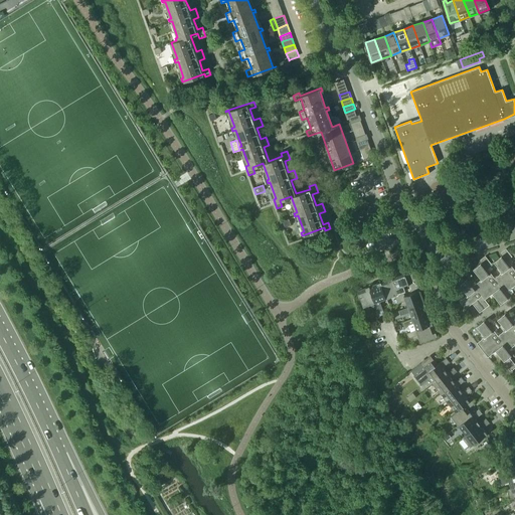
[(514,270),(507,261),(503,254),(494,262),(502,272),(495,278),(496,279),(500,285),(514,273),(514,270)]
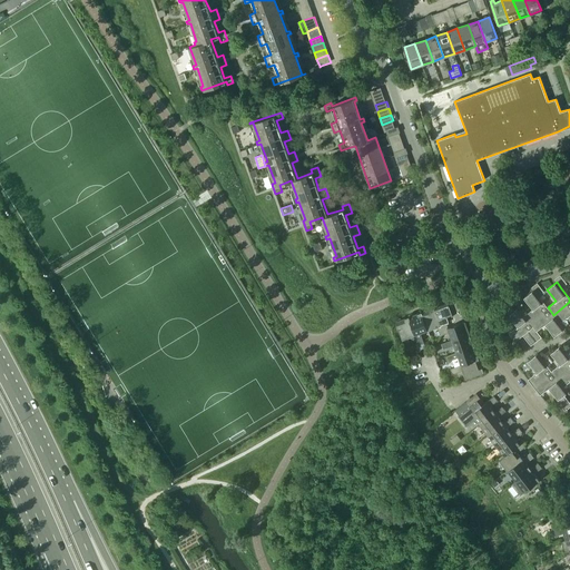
[(533,308),(524,315),(530,323),(549,308),(548,307),(533,290),(523,297),(533,308)]
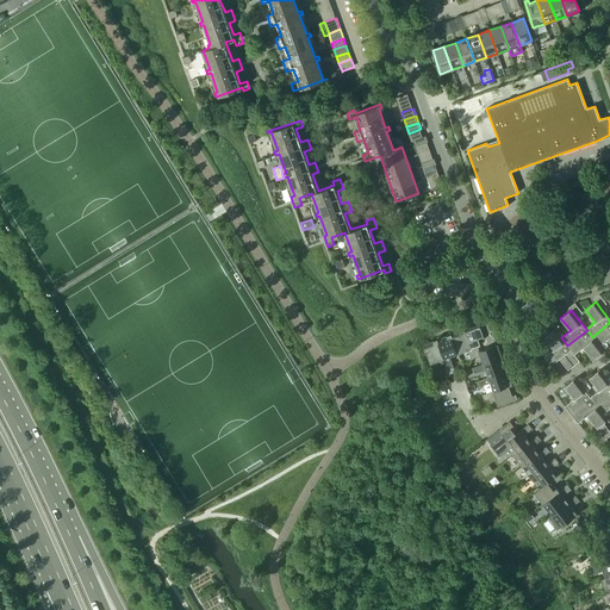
[(497,343),(489,321),(465,329),(468,341),(470,341),(471,347),(478,344),(479,349),(487,347),(497,343)]
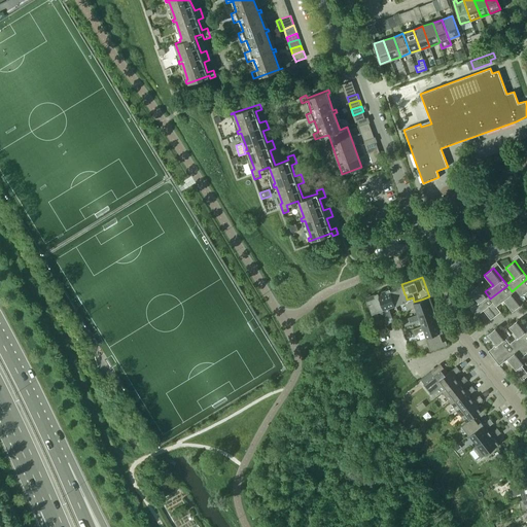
[(526,279),(512,291),(518,299),(525,292),(526,294),(526,279)]
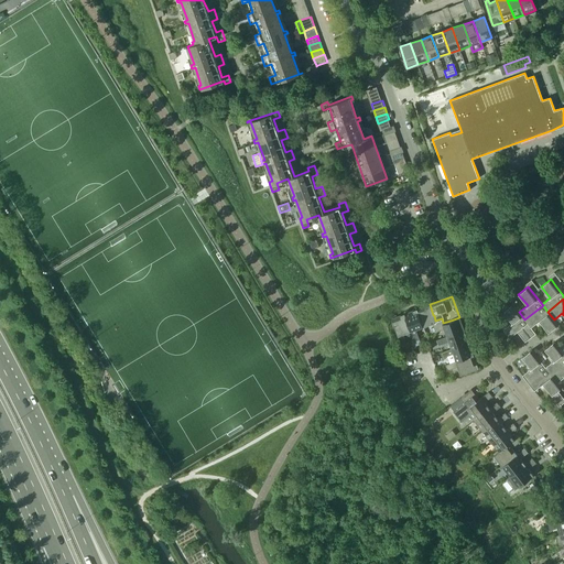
[(432,323),(434,327),(443,323),(442,318),(435,321),(434,315),(433,315),(430,304),(416,308),(423,326),(432,323)]
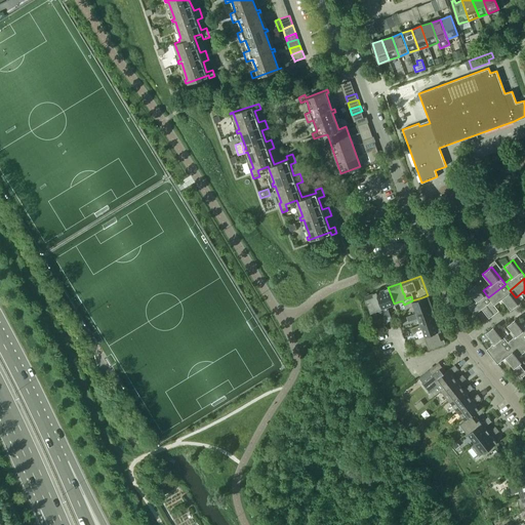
[(469,307),(474,315),(481,309),(489,319),(498,311),(494,305),(488,297),(483,290),(477,283),(469,290),(477,300),(469,307)]
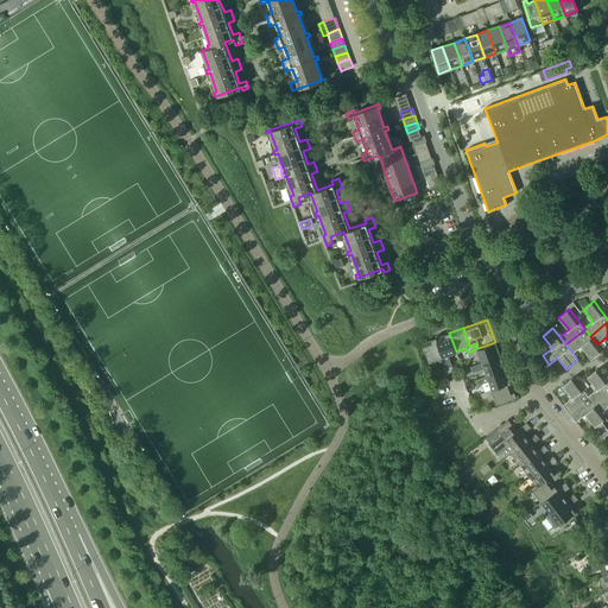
[(586,329),(565,344),(572,353),(582,346),(591,359),(601,350),(597,344),(590,336),(586,329)]
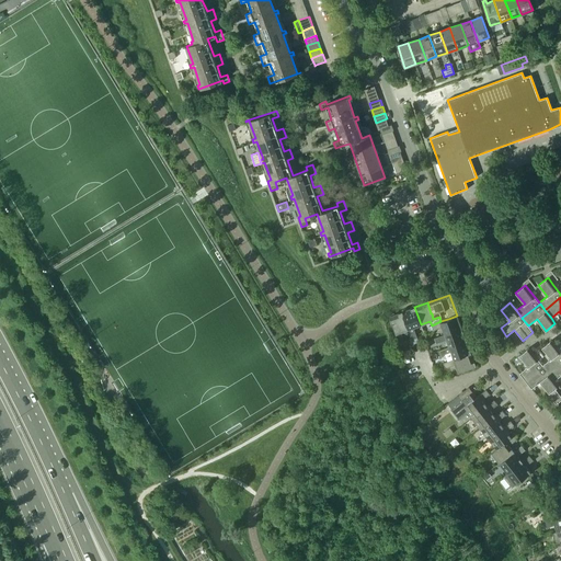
[(414,307),(402,311),(409,329),(408,329),(412,340),(418,338),(413,327),(421,324),(414,307)]
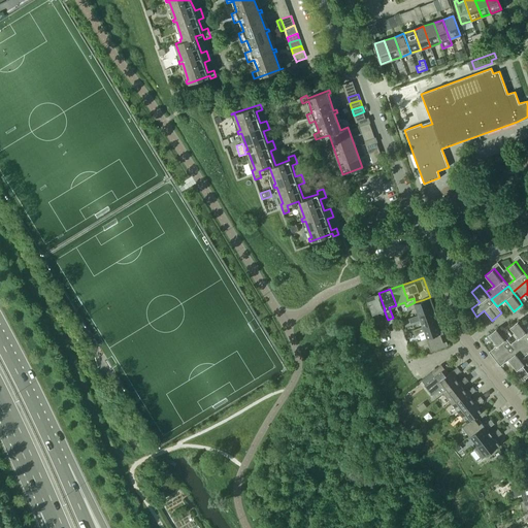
[(377,312),(384,309),(385,309),(378,293),(366,298),(376,324),(381,322),(377,312)]
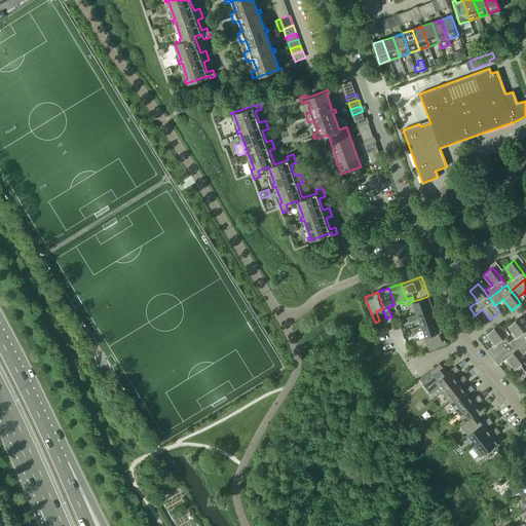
[(420,299),(413,301),(405,305),(406,309),(414,306),(417,313),(433,308),(428,296),(420,299)]
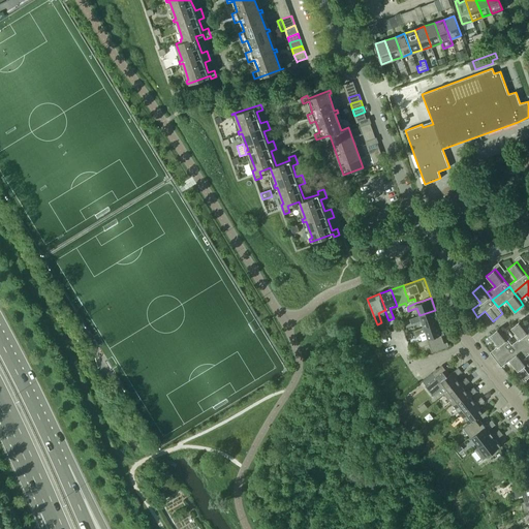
[(421,320),(424,327),(424,328),(440,321),(435,310),(419,315),(409,319),(411,323),(421,320)]
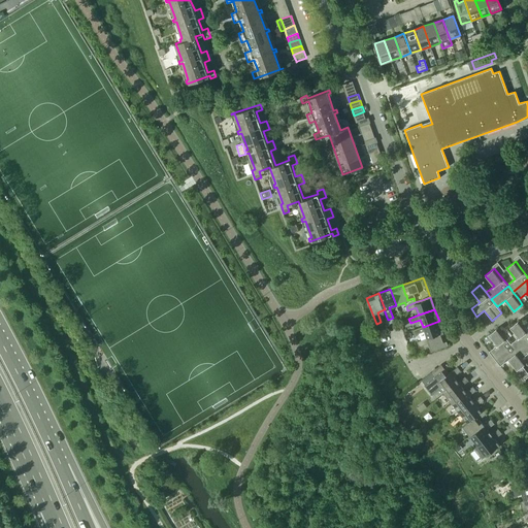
[(517,352),(527,342),(527,331),(519,320),(510,327),(519,337),(510,343),(512,345),(517,352)]
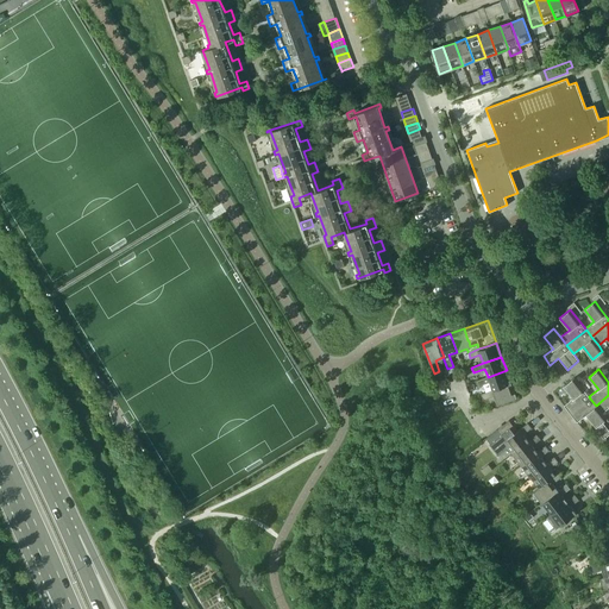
[(512,383),(507,370),(488,377),(488,376),(476,381),(478,385),(490,382),(493,390),(512,383)]
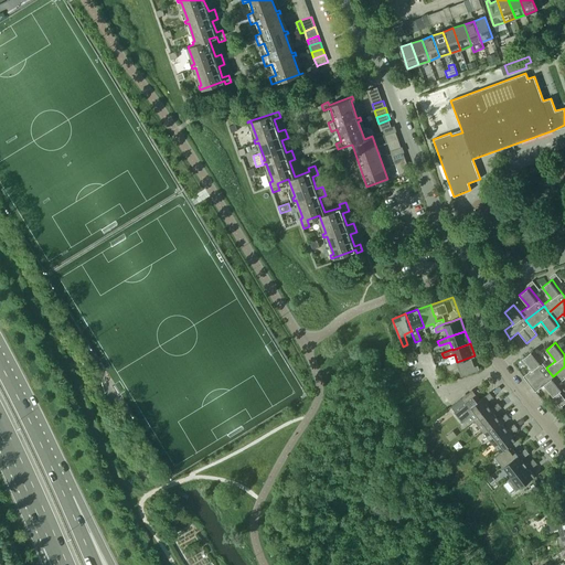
[(530,384),(547,370),(546,368),(533,350),(523,358),(532,369),(523,376),(530,384)]
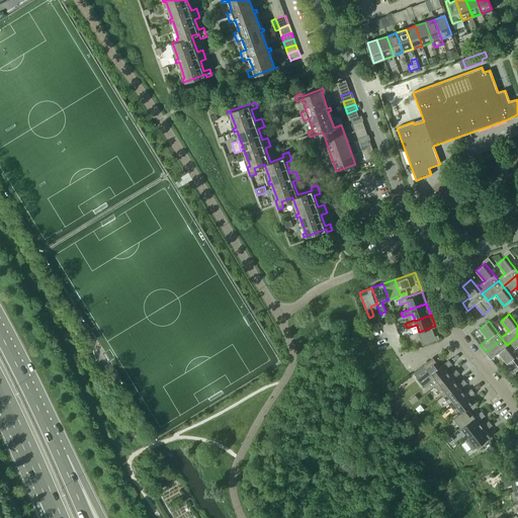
[(419,332),(409,335),(411,340),(421,336),(423,343),(439,338),(435,326),(419,332)]
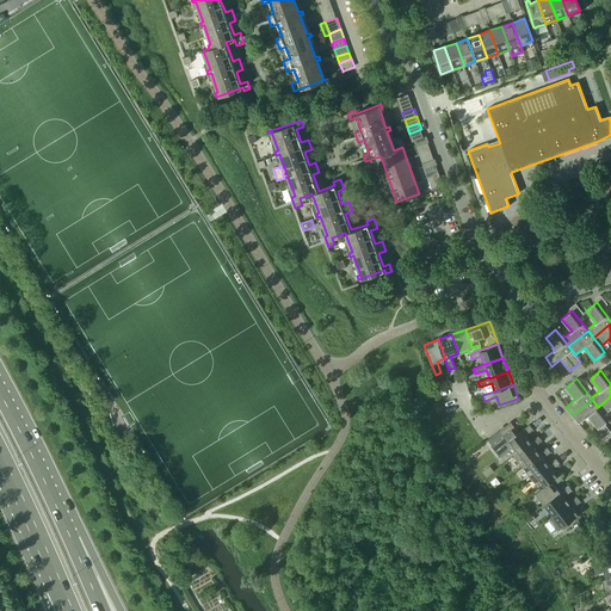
[(610,396),(598,407),(604,414),(610,408),(610,396)]
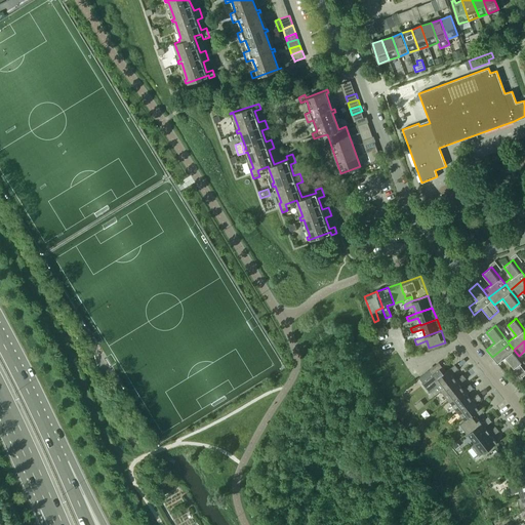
[(523,361),(519,356),(514,350),(509,344),(492,357),(497,364),(506,357),(522,377),(524,374),(524,371),(519,364),(523,361)]
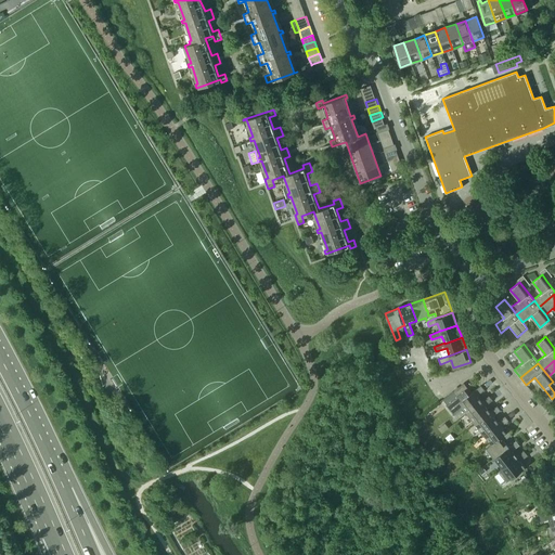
[(466,397),(472,392),(464,384),(460,388),(466,397)]
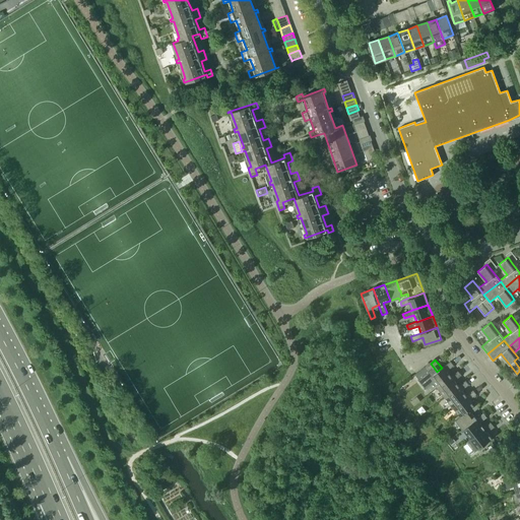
[(450,362),(442,368),(437,372),(432,376),(423,383),(426,387),(434,381),(438,387),(451,376),(447,371),(454,365),(450,361),(450,362)]
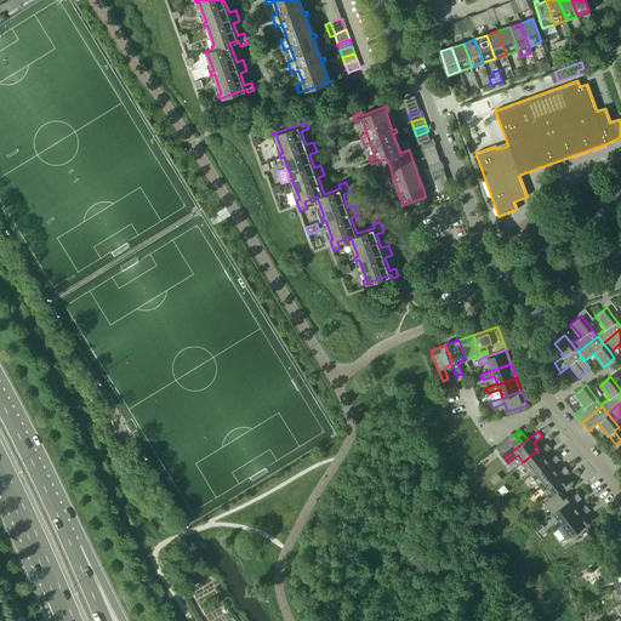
[(522,444),(514,434),(508,439),(516,449),(522,444)]
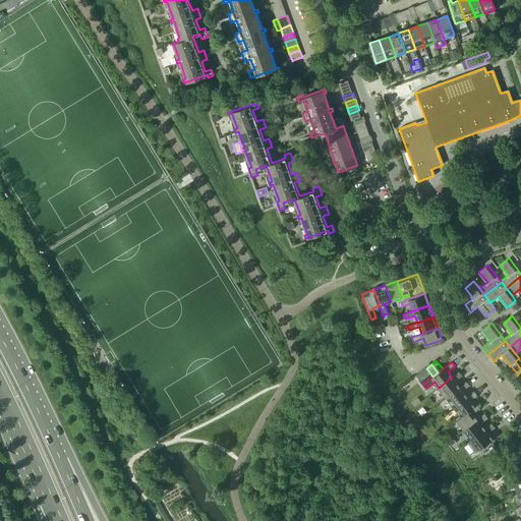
[(423,384),(432,377),(426,368),(416,375),(423,384)]
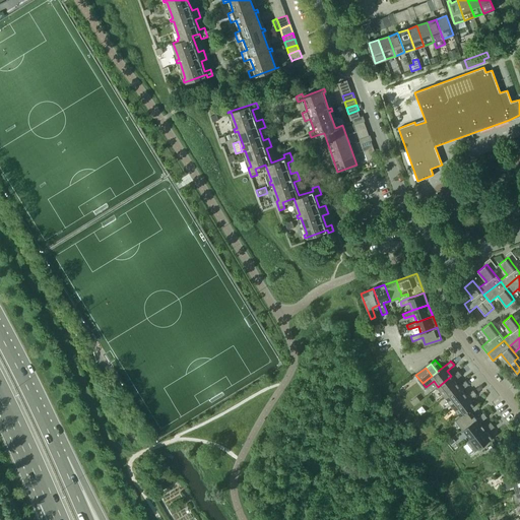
[(458,371),(451,376),(438,387),(445,396),(458,386),(454,380),(461,375),(458,371)]
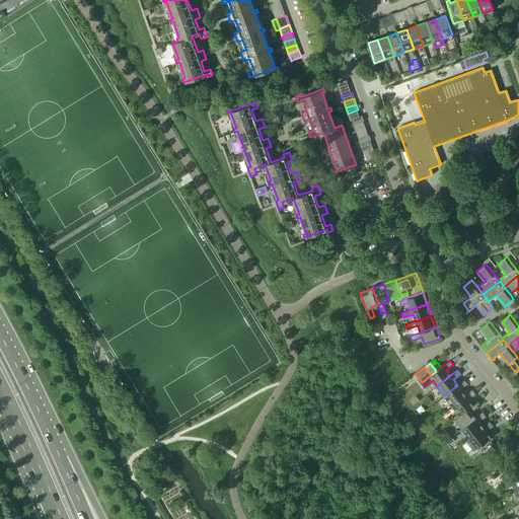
[(464,379),(457,385),(444,395),(452,405),(465,394),(460,389),(467,383),(464,379)]
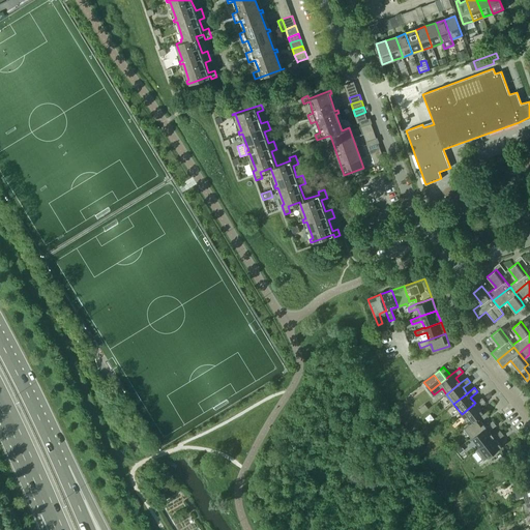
[(482,398),(475,403),(462,414),(469,423),(482,413),(478,407),(486,402),(482,398)]
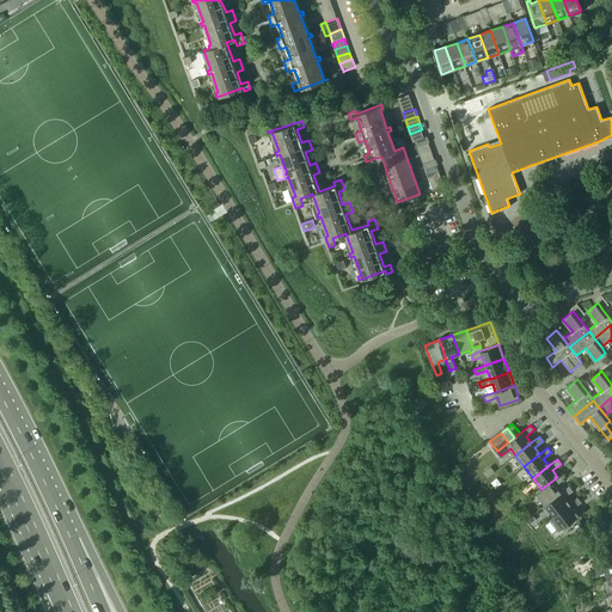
[(452,479),(459,484),(464,476),(457,472),(452,479)]
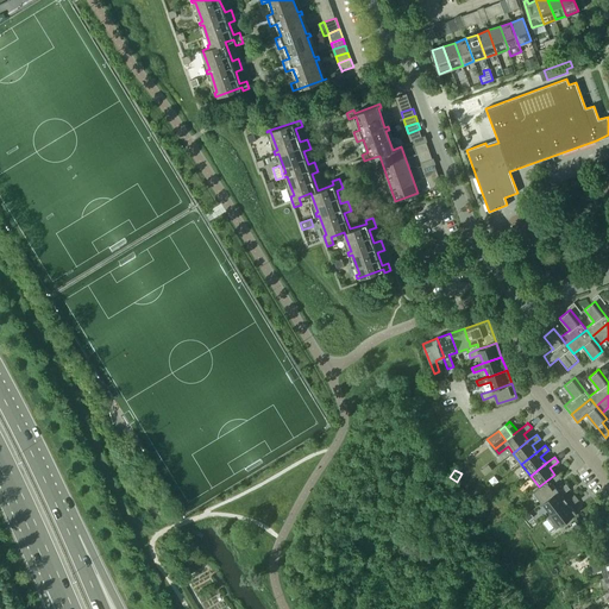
[(557,472),(554,475),(539,487),(533,491),(542,502),(558,490),(553,483),(560,477),(557,472)]
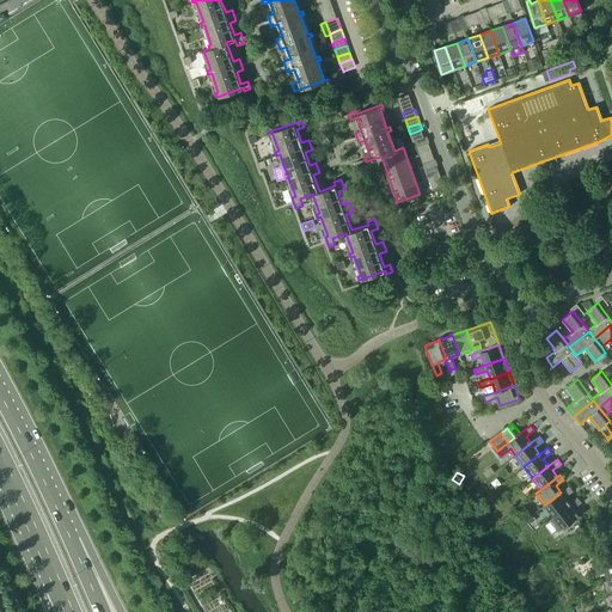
[(569,485),(561,493),(545,505),(554,516),(569,503),(564,497),(573,490),(569,485)]
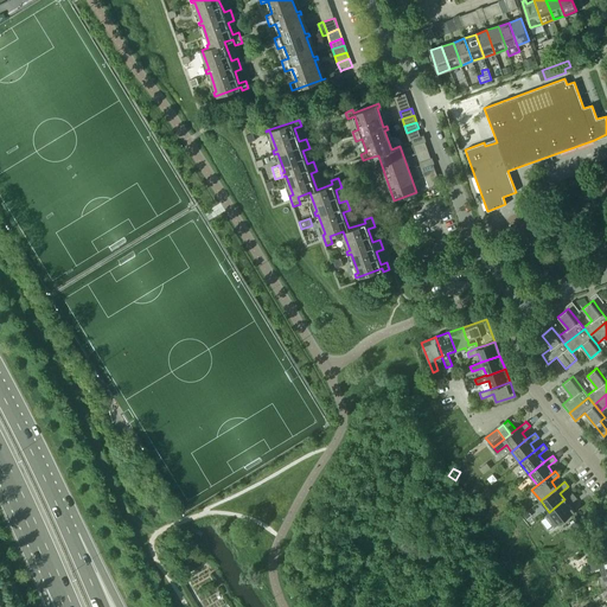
[(549,512),(544,516),(554,528),(574,511),(568,504),(576,498),(573,493),(564,499),(549,512)]
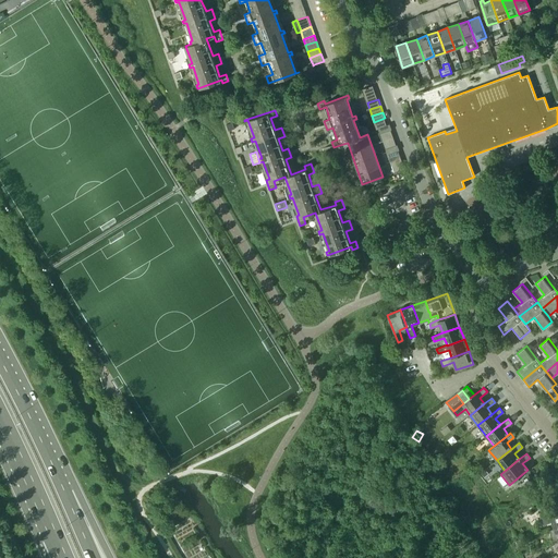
[(536,484),(530,475),(524,480),(531,488),(536,484)]
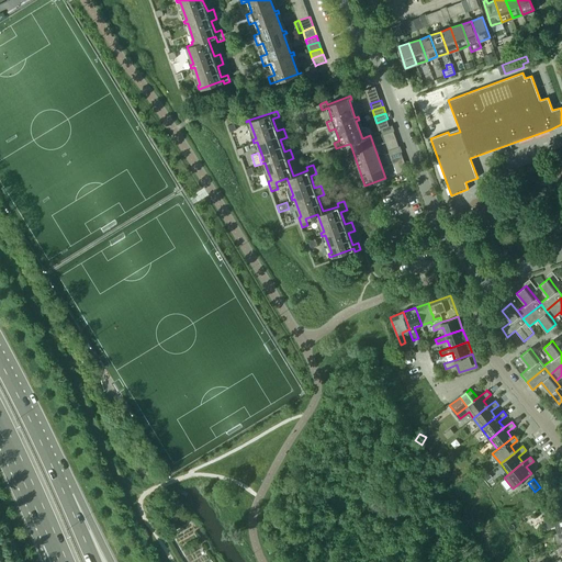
[(555,525),(558,532),(561,530),(561,508),(542,516),(547,528),(555,525)]
